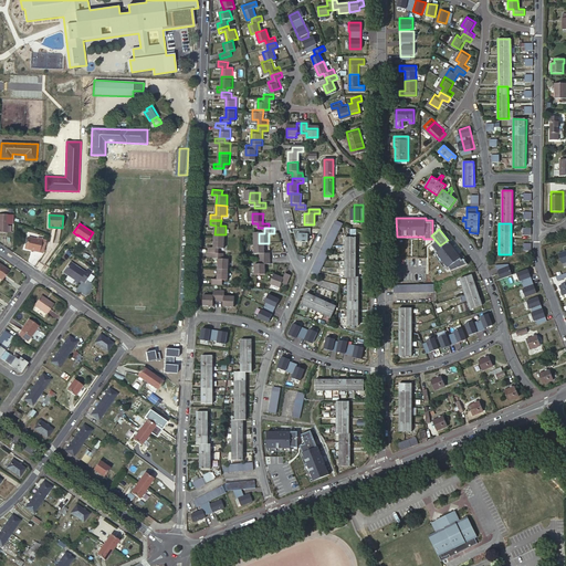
[(226,234),(215,234),(215,244),(209,244),(209,250),(215,250),(219,250),(220,244),(224,245),(226,234)]
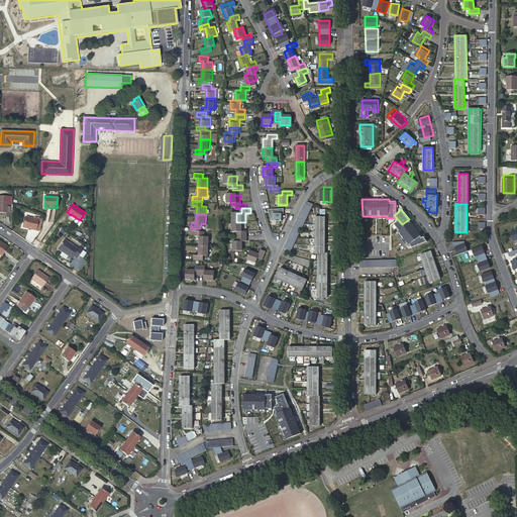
[(26,216),(24,226),(41,229),(42,218),(39,218),(39,216),(35,215),(35,217),(26,216)]
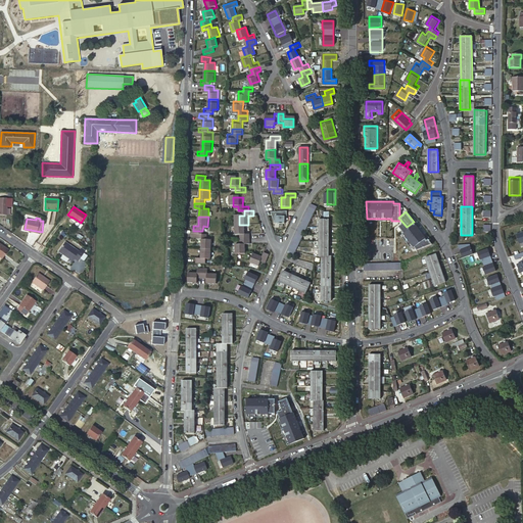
[(319,255),(322,255),(329,255),(329,219),(320,219),(319,255)]
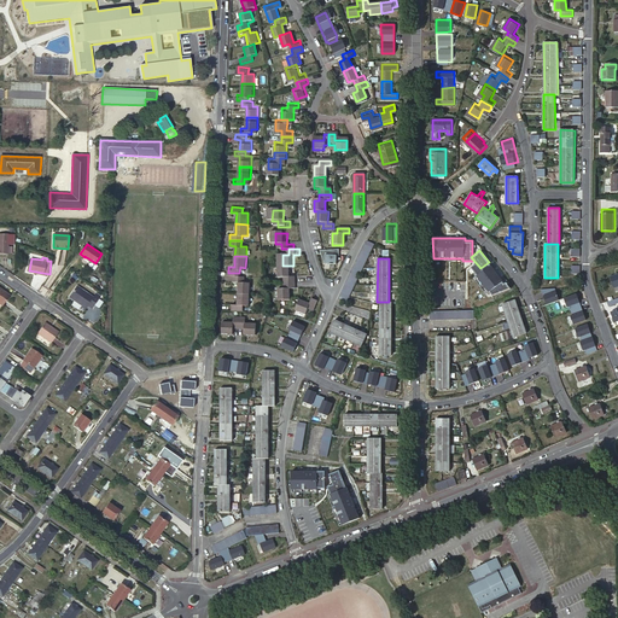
[(491,297),(507,286),(490,264),(476,275),(491,297)]
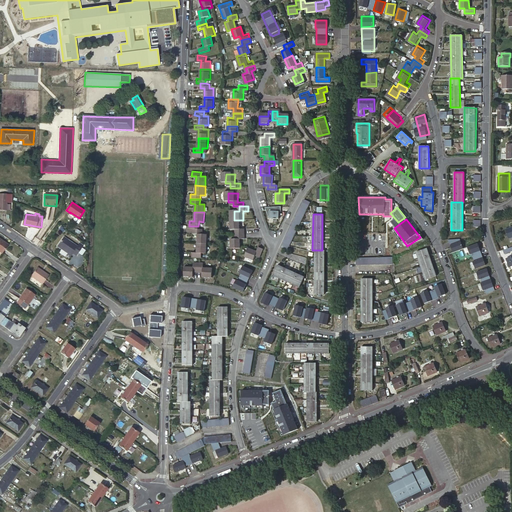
[(243,229),(243,220),(234,220),(234,230),(239,229),(239,234),(248,234),(248,229),(243,229)]
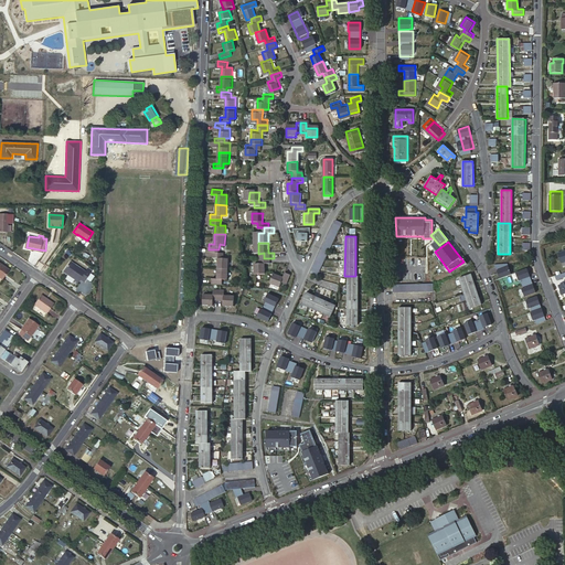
[(420,246),(398,246),(398,255),(420,255),(420,246)]
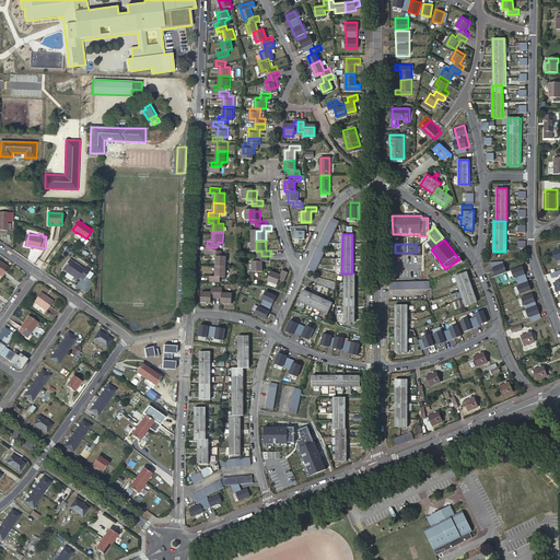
[(222,247),(217,247),(212,247),(211,253),(218,253),(217,263),(226,263),(226,254),(222,254),(222,247)]
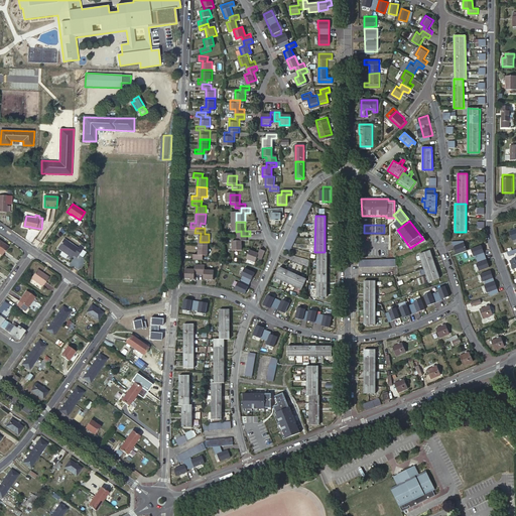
[(250,241),(250,236),(241,236),(241,241),(236,241),(236,250),(245,250),(245,241),(250,241)]
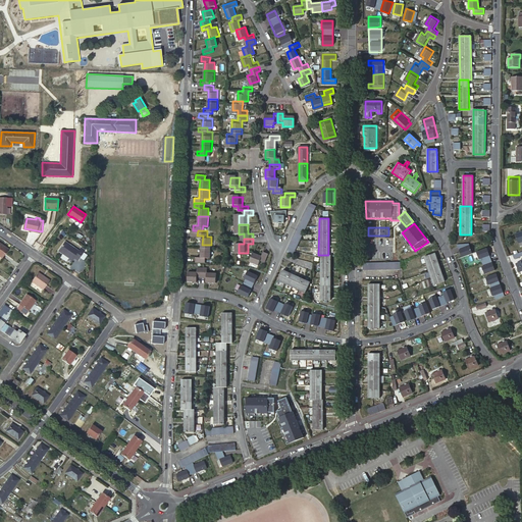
[(80,250),(65,241),(59,250),(69,257),(68,259),(71,261),(74,257),(79,260),(85,251),(81,249),(80,250)]
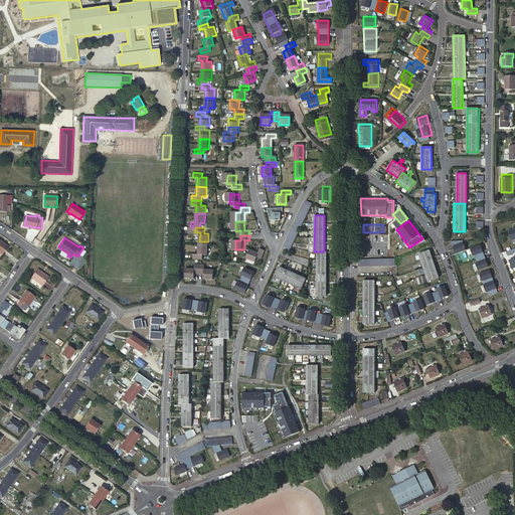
[(0,239),(0,252),(2,254),(8,245),(0,239)]
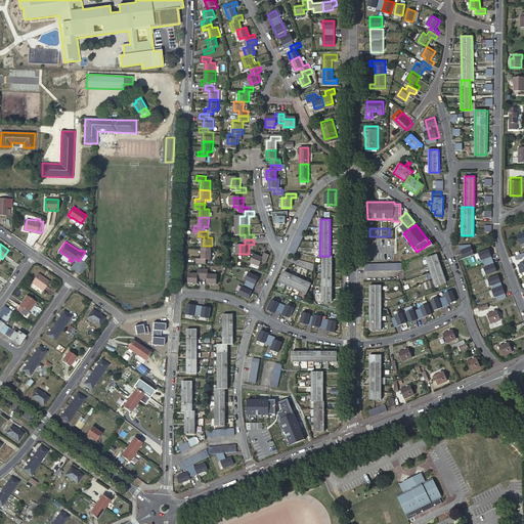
[(211,255),(212,246),(203,246),(203,255),(198,255),(197,260),(207,260),(207,255),(211,255)]
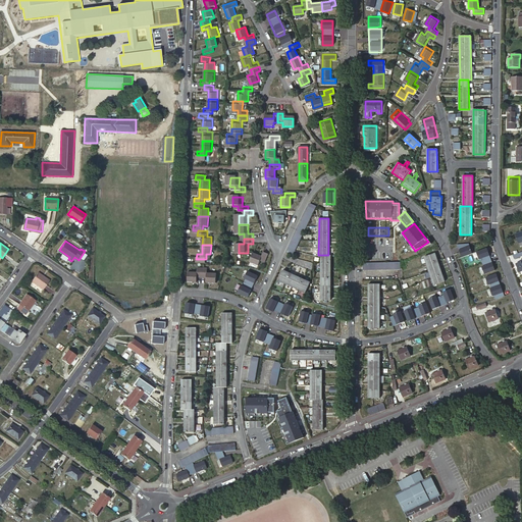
[(483,248),(462,256),(466,265),(486,257),(486,255),(489,254),(486,248),(484,249),(483,248)]
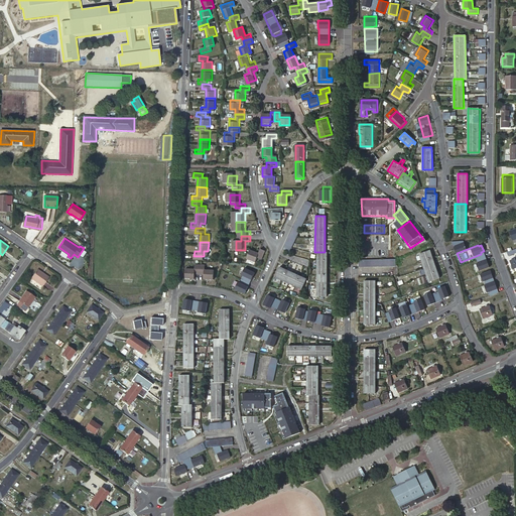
[(261,254),(254,250),(250,258),(258,261),(260,257),(263,258),(266,251),(263,250),(261,254)]
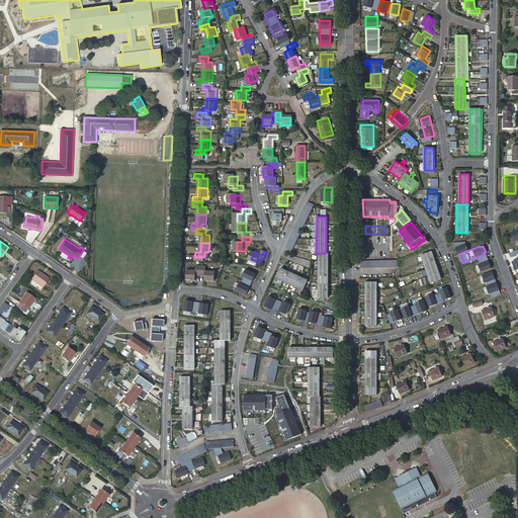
[(432,251),(421,255),(431,282),(442,278),(432,251)]
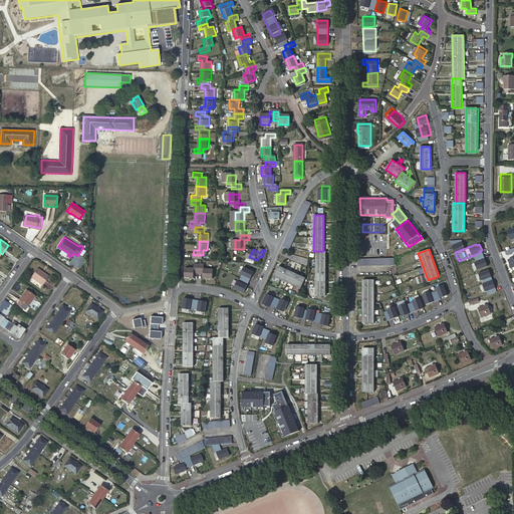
[(325,251),(323,251),(316,251),(316,295),(325,295),(325,251)]
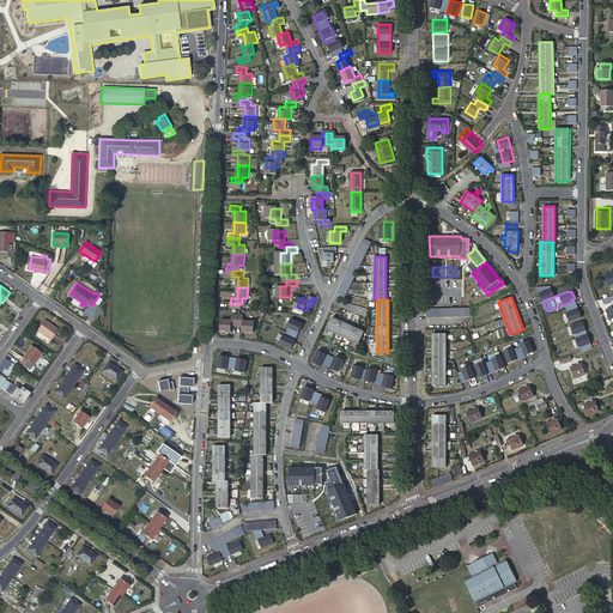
[(232,315),(222,315),(220,326),(232,327),(232,321),(238,321),(238,310),(234,310),(232,315)]
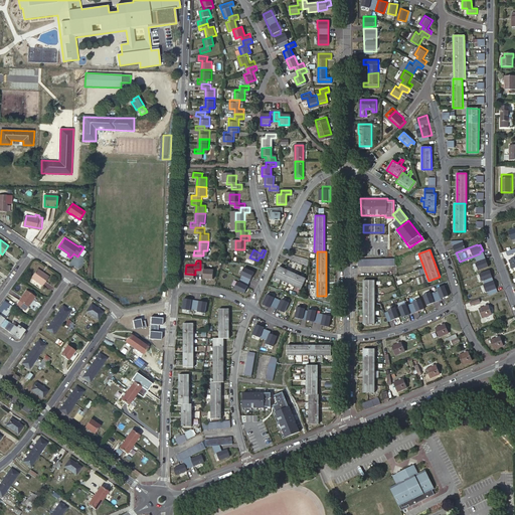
[(205,262),(200,261),(200,270),(204,271),(204,275),(214,276),(214,266),(205,266),(205,262)]
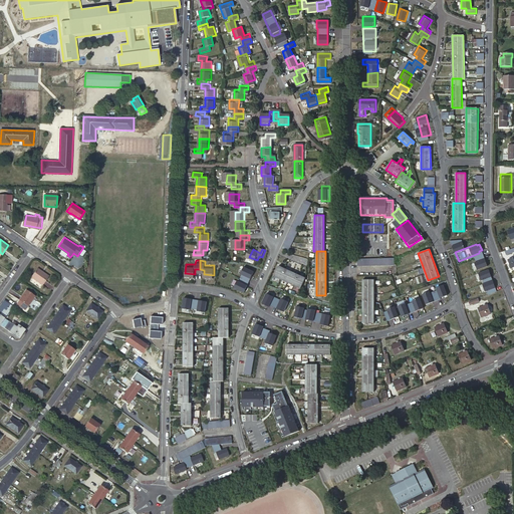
[(305,277),(279,266),(275,276),(301,288),(305,277)]
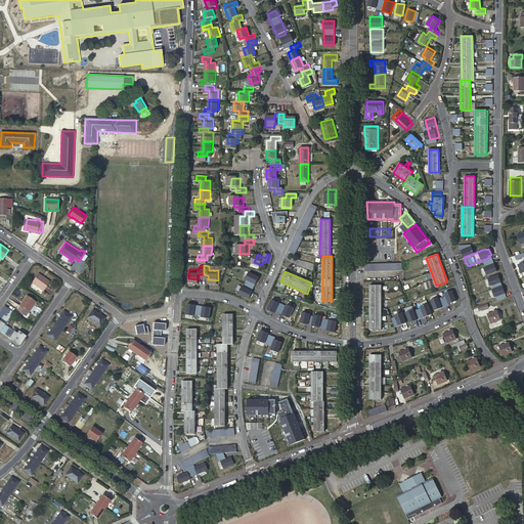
[(500,273),(492,276),(497,293),(506,290),(500,273)]
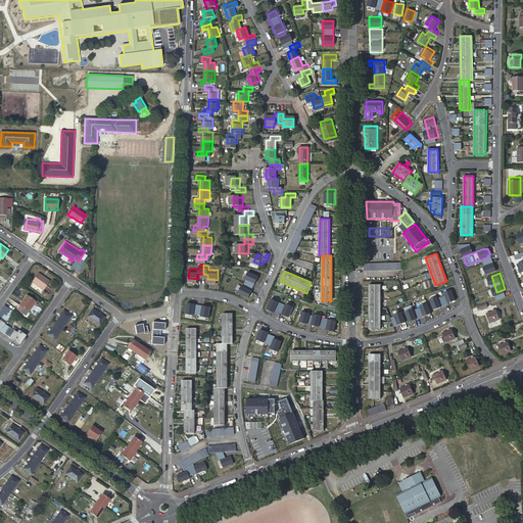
[(32,283),(42,290),(48,281),(38,274),(32,283)]
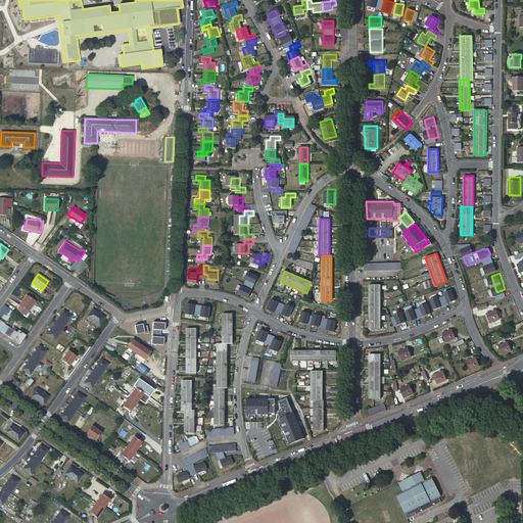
[(258,283),(250,279),(244,294),(251,298),(258,283)]
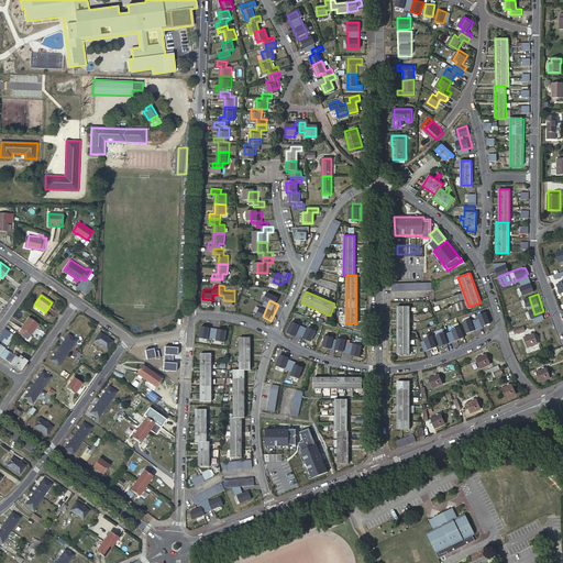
[(54,304),(52,302),(45,312),(46,313),(54,304)]
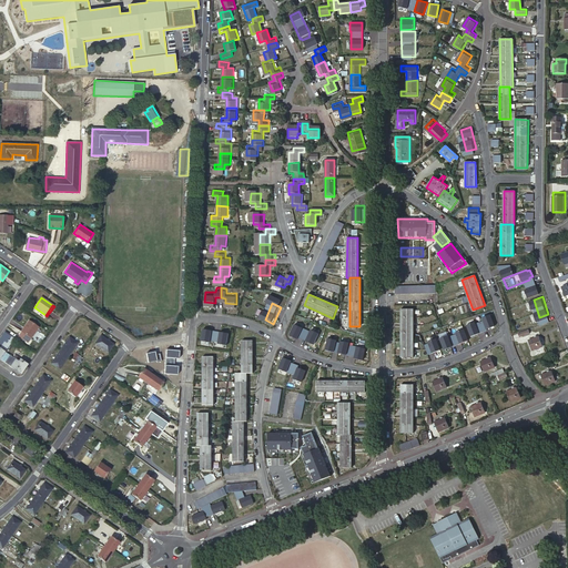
[(414,310),(401,310),(401,357),(414,357),(414,310)]
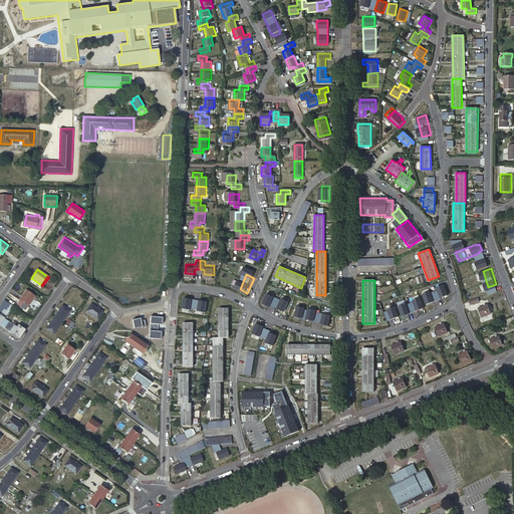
[(277,291),(269,288),(263,303),(270,306),(277,291)]
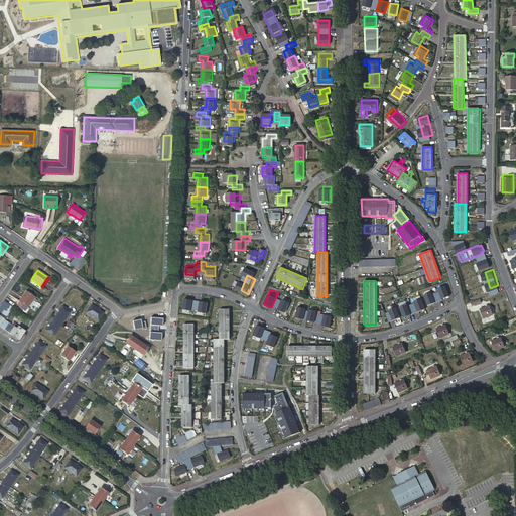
[(26,290),(19,300),(28,306),(35,296),(26,290)]
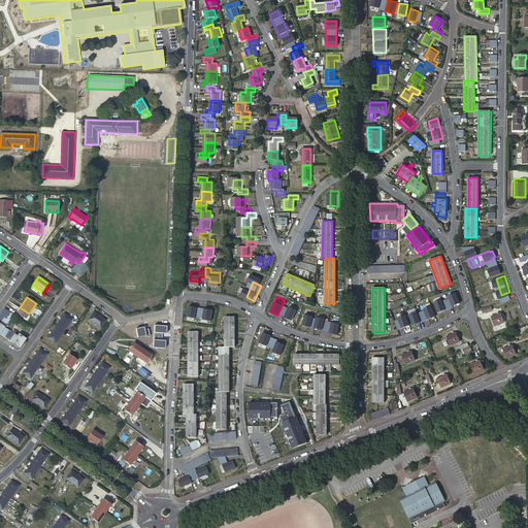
[(455,299),(439,305),(443,314),(459,306),(455,299)]
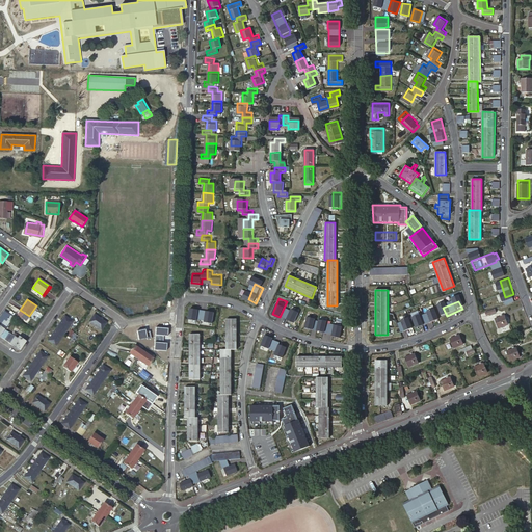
[(206,310),(190,309),(190,318),(206,318),(206,310)]
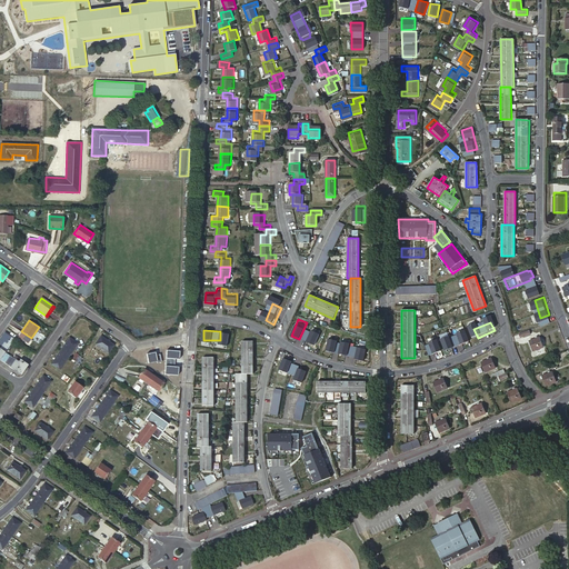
[(5,331),(0,338),(0,359),(6,351),(0,347),(6,339),(8,341),(11,336),(5,331)]
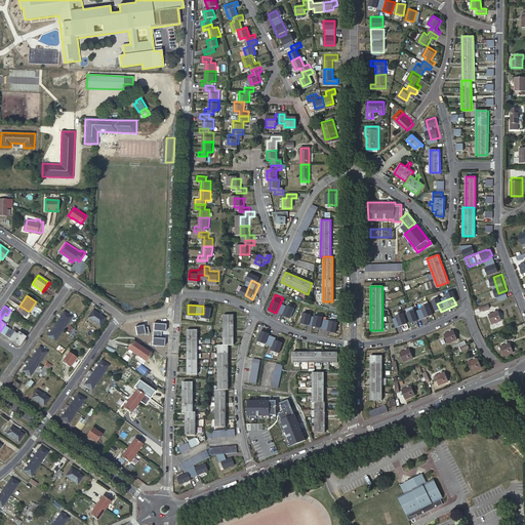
[(411,308),(403,311),(408,326),(416,323),(411,308)]
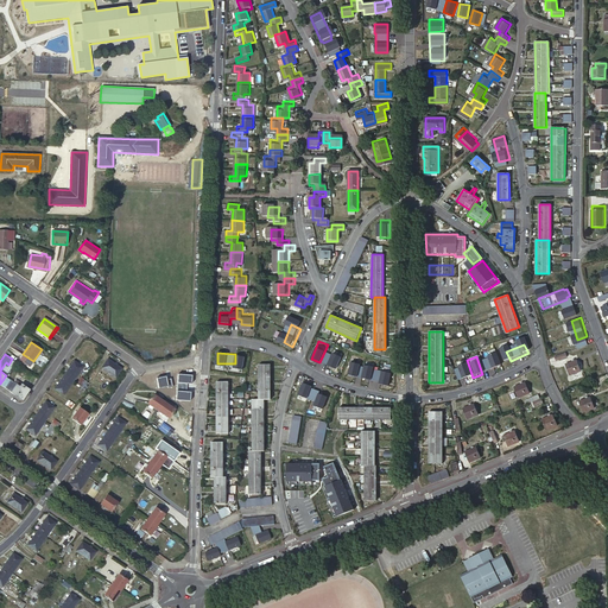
[(108,359),(102,368),(115,378),(122,368),(108,359)]
